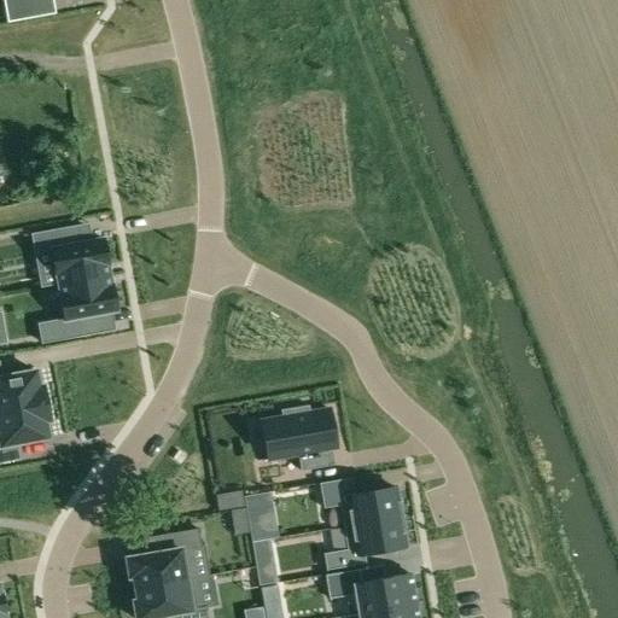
[(3,0),(7,23),(35,18),(31,0),(3,0)]
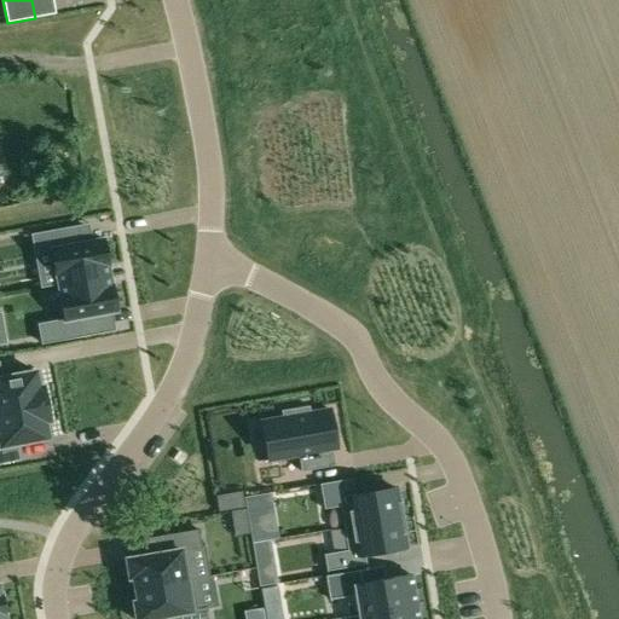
[(34,149),(21,151),(24,165),(36,161),(34,149)]
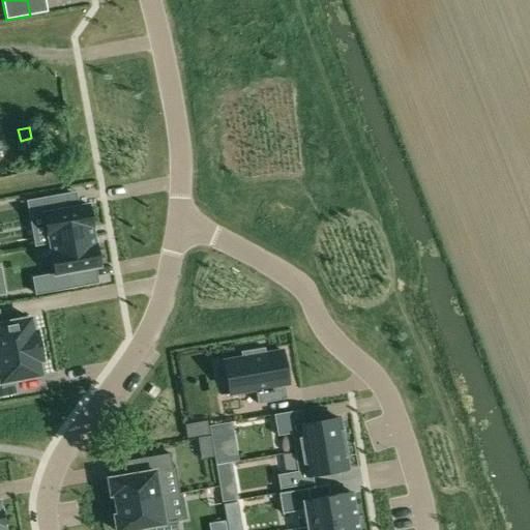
[(70,193),(32,200),(35,216),(43,215),(48,235),(49,235),(50,243),(92,236),(91,228),(92,228),(88,205),(74,208),(70,193)]
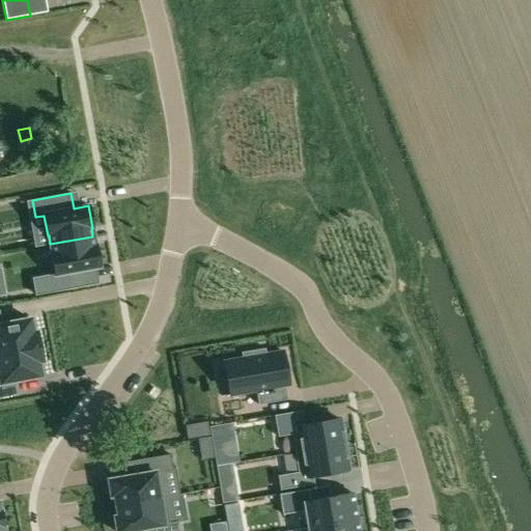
[(94,245),(92,236),(50,244),(52,253),(51,253),(54,274),(46,275),(50,292),(90,285),(87,270),(100,267),(95,245),(94,245)]
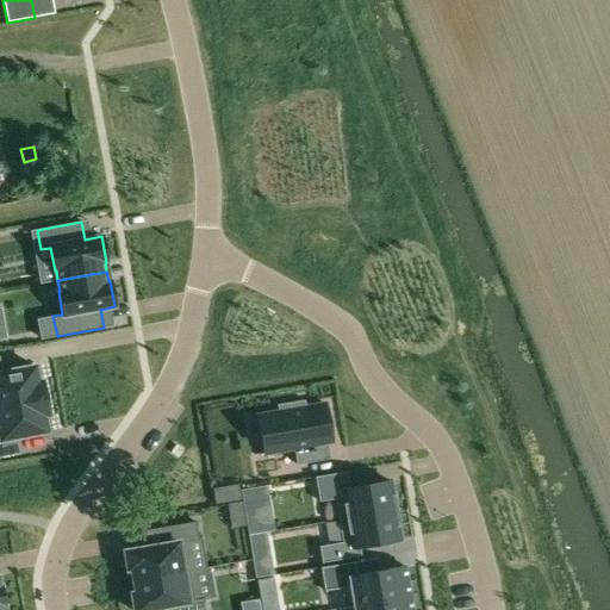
[(0,363),(0,409),(45,400),(42,381),(37,383),(35,367),(1,373),(0,363)]
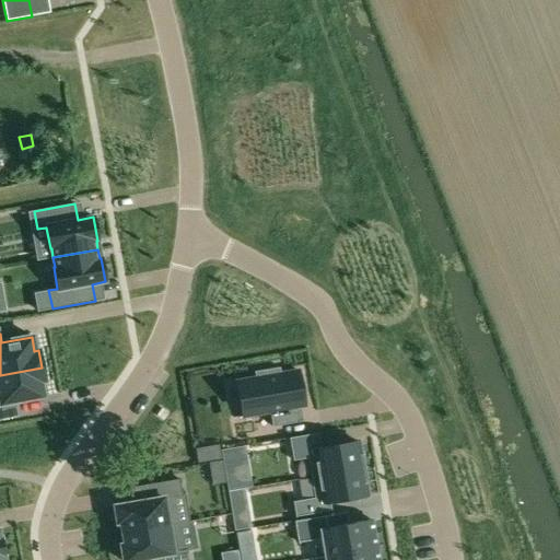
[(0,420),(18,418),(14,403),(43,397),(41,383),(45,382),(42,368),(0,375),(0,420)]
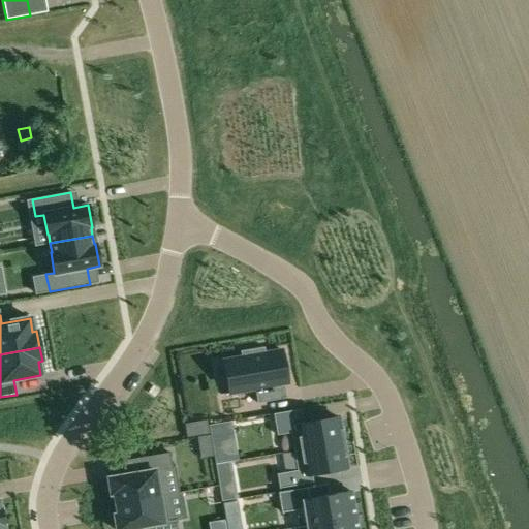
[(229,393),(221,395),(221,396),(287,383),(281,348),(265,350),(263,347),(240,351),(241,354),(223,358),(229,393)]
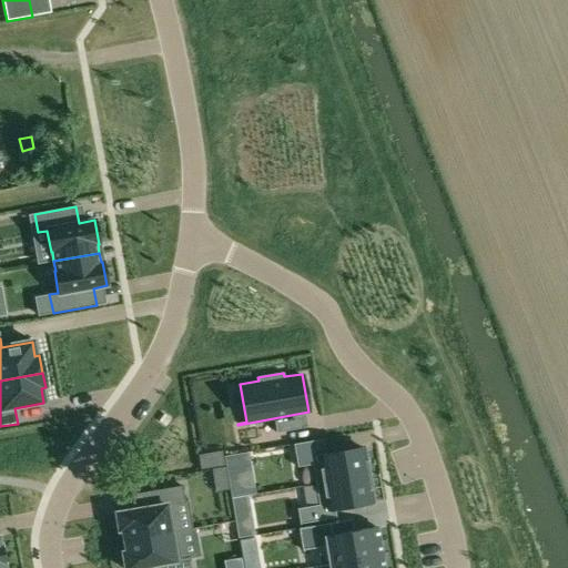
[(322,439),(293,445),(297,467),(312,465),(315,485),(367,476),(363,448),(325,454),(322,439)]
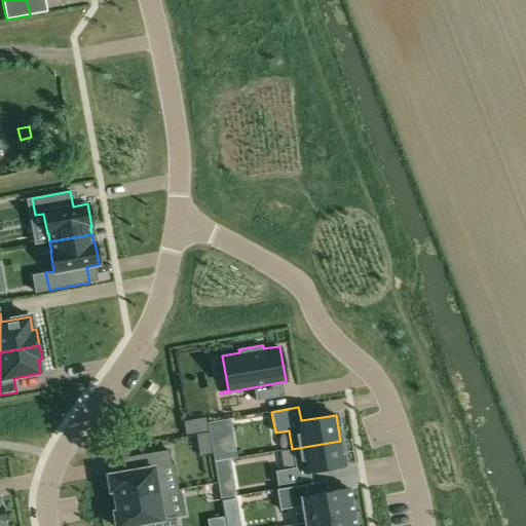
[(183,422),(186,436),(208,431),(205,418),(183,422)]
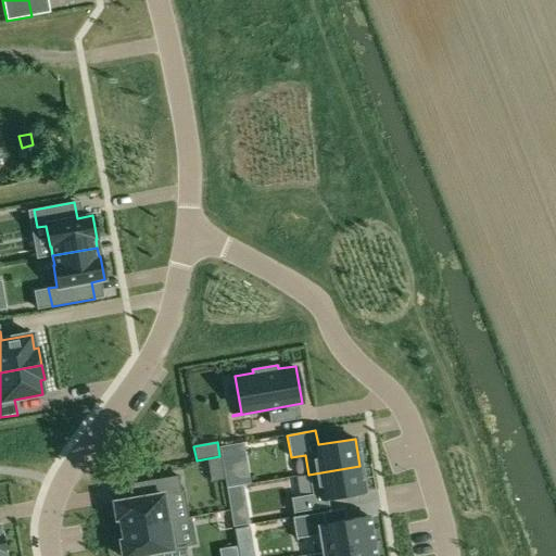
[(225,479),(223,468),(220,456),(219,456),(207,459),(211,481),(225,479)]
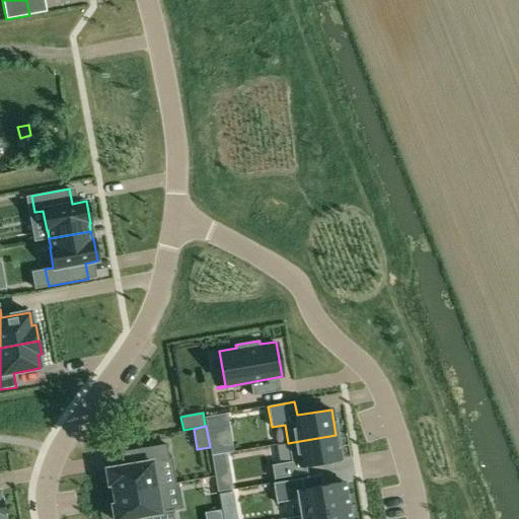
[(210,447),(211,456),(226,453),(233,452),(229,434),(208,437),(210,447)]
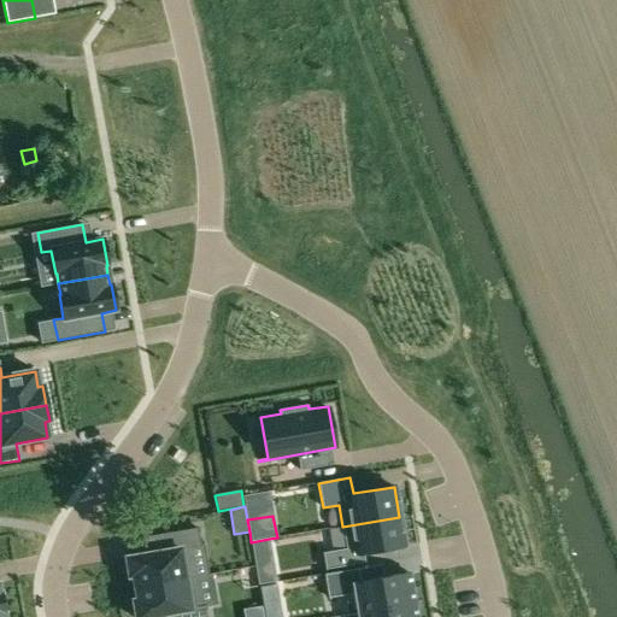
[(346,548),(322,553),(325,570),(364,563),(363,553),(404,546),(399,517),(342,527),(346,548)]
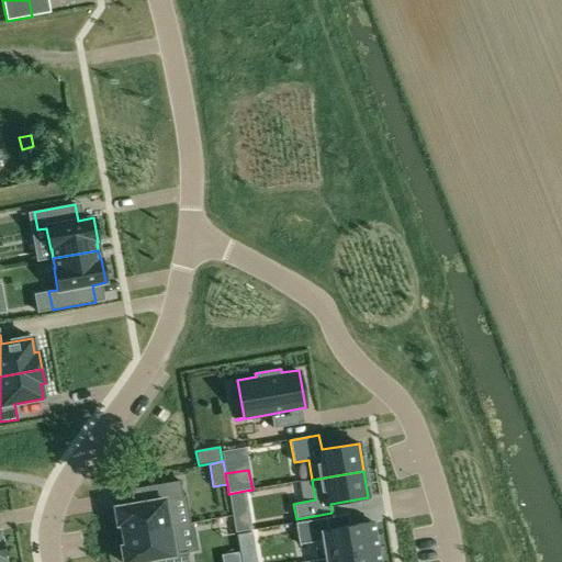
[(148,503),(114,508),(117,526),(121,525),(123,536),(175,527),(170,501),(182,498),(180,481),(145,487),(148,503)]
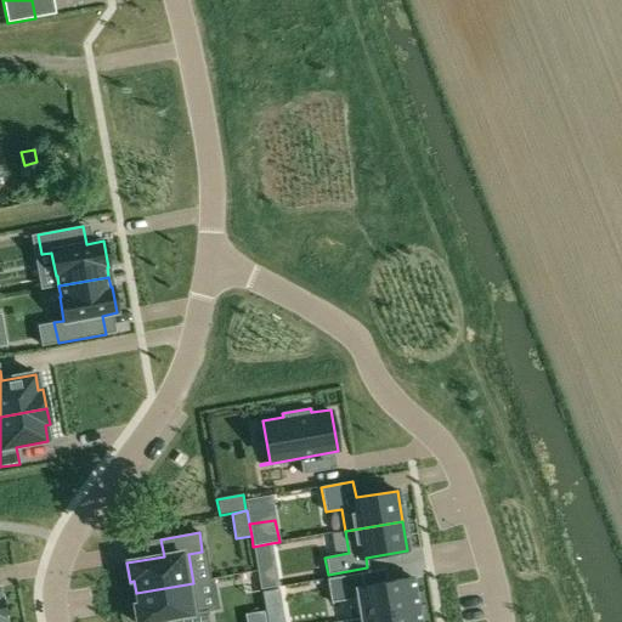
[(260,591),(275,588),(272,569),(258,571),(260,591)]
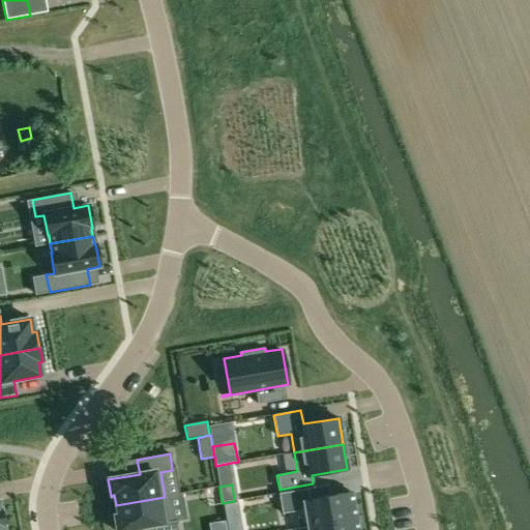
[(328,486),(280,494),(282,513),(304,510),(307,527),(356,519),(352,493),(329,496),(328,486)]
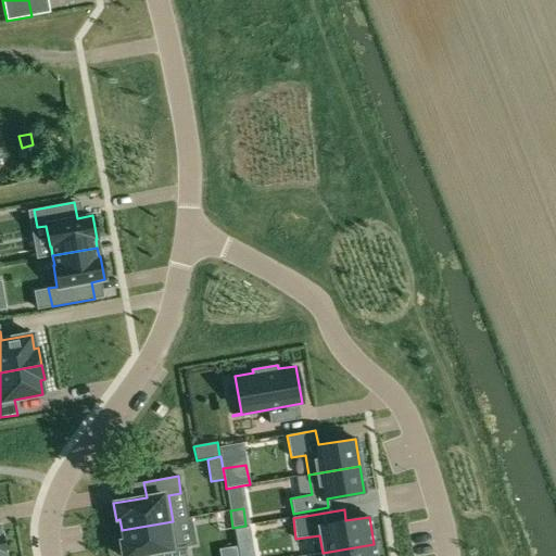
[(123,541),(119,541),(122,555),(135,555),(156,553),(156,555),(187,555),(186,546),(177,547),(173,521),(122,530),(123,541)]
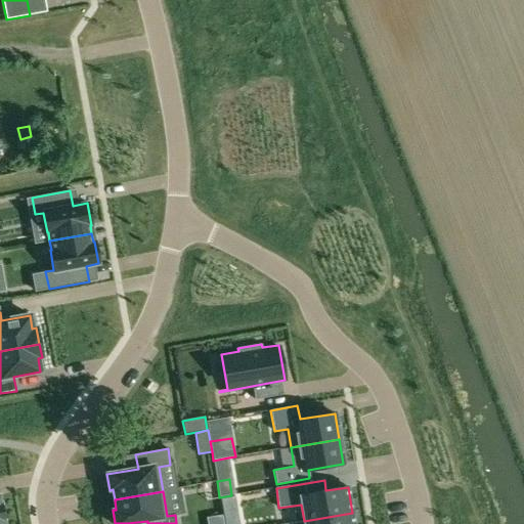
[(223,511),(237,509),(235,496),(221,498),(223,511)]
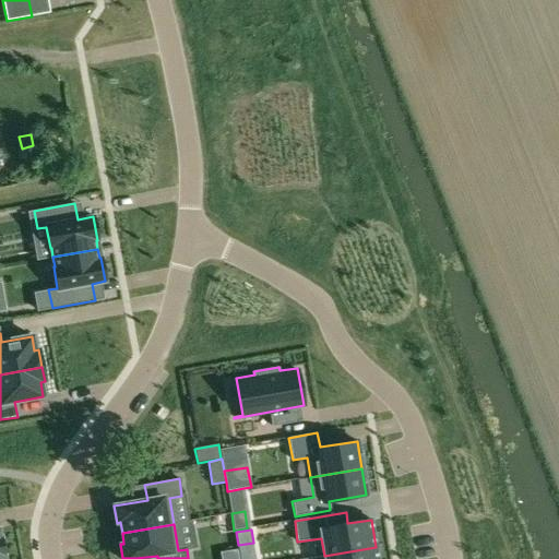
[(324,558),(377,558),(376,548),(324,557),(324,558)]
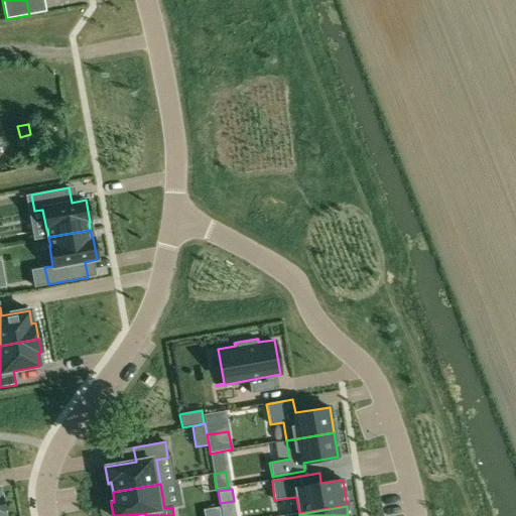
[(220,515),(219,507),(203,510),(204,515),(220,515)]
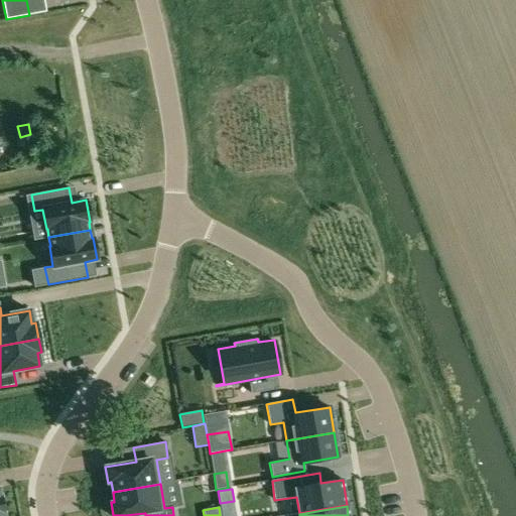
All buildings are outlined.
